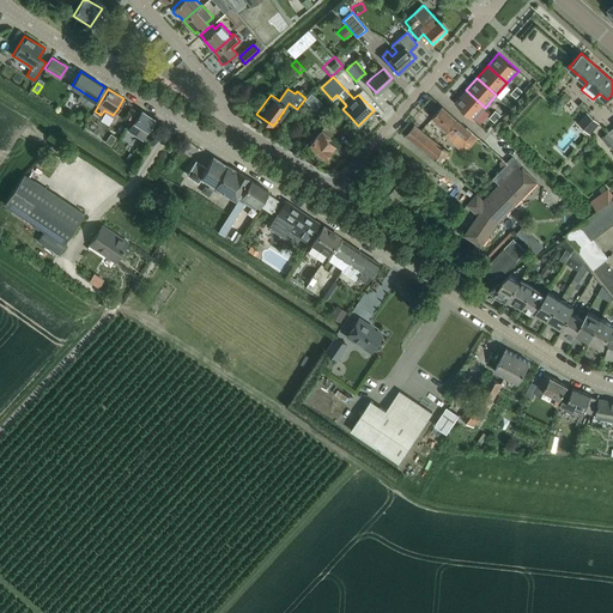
[(474,120),(485,108),(466,90),(455,102),(474,120)]
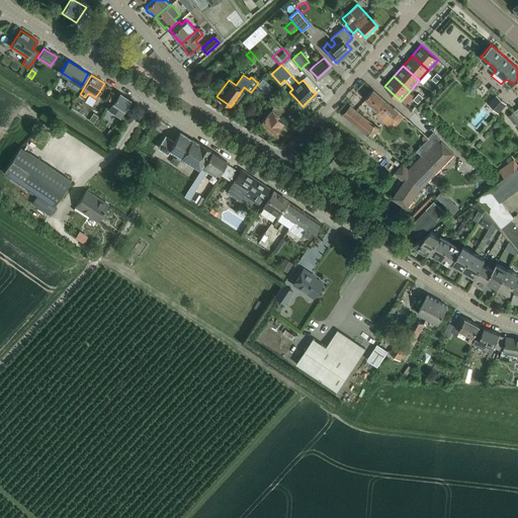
[(263,79),(258,84),(266,92),(271,86),(263,79)]
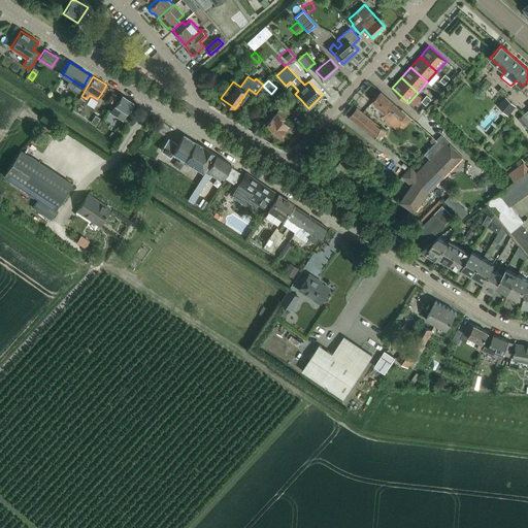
[(516,104),(524,94),(514,86),(505,95),(516,104)]
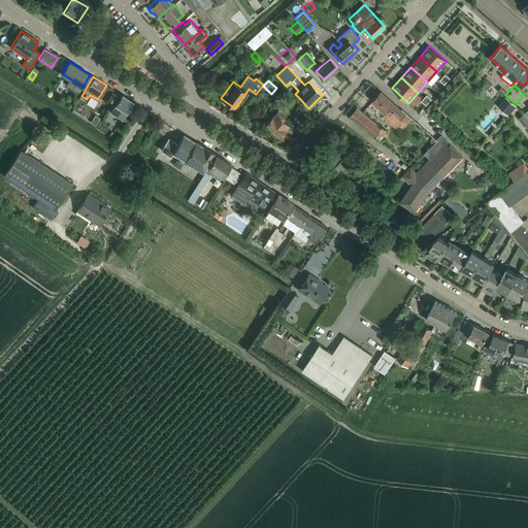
[(113,103),(119,95),(112,91),(107,99),(113,103)]
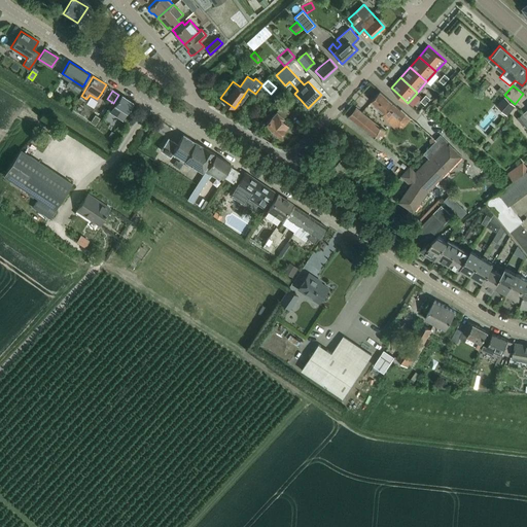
[(380,91),(372,101),(379,108),(378,109),(383,113),(384,112),(385,113),(389,109),(400,119),(406,113),(400,109),(381,92),(380,91)]
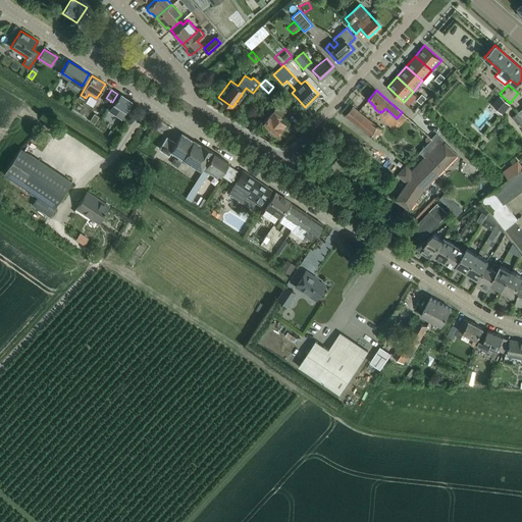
[(121,118),(126,111),(132,101),(120,93),(113,103),(108,111),(121,118)]
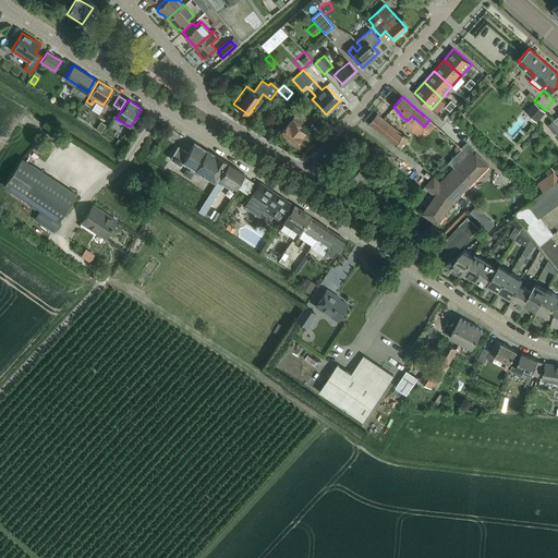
[(536,121),(545,111),(534,101),(525,111),(536,121)]
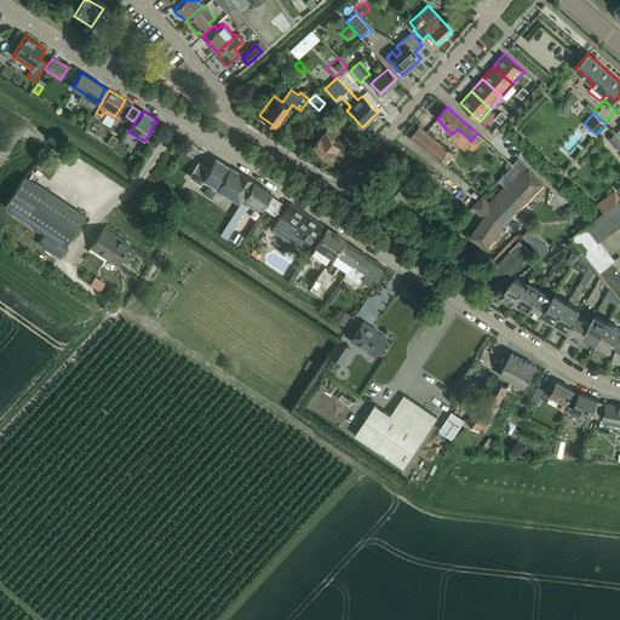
[(328,160),(339,147),(332,141),(340,131),(332,124),(320,136),(313,145),(321,154),(321,156),(325,160),(327,160),(327,159),(328,160)]
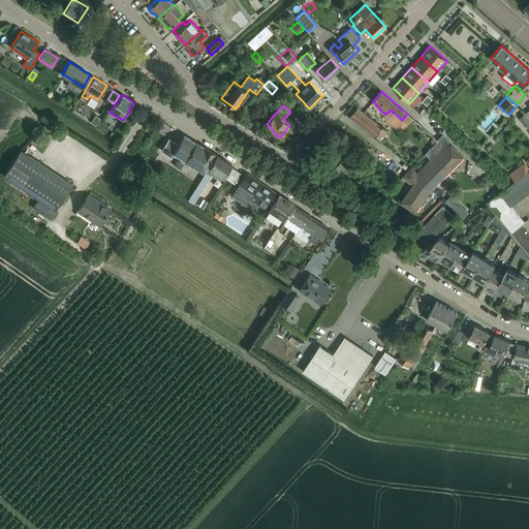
[(434,106),(430,114),(435,117),(439,110),(434,106)]
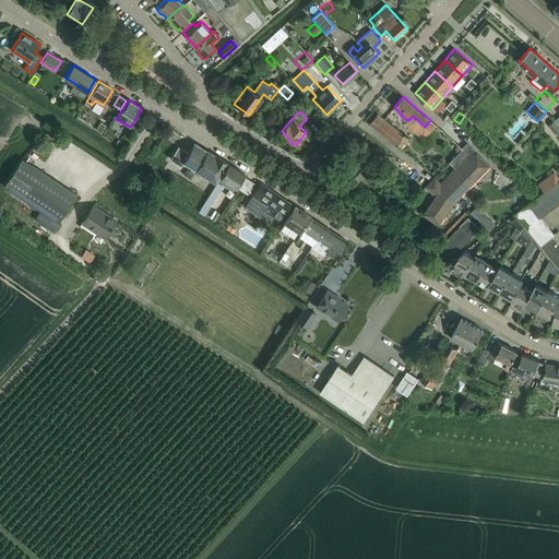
[(402,151),(408,138),(404,134),(385,121),(378,114),(369,123),(402,151)]
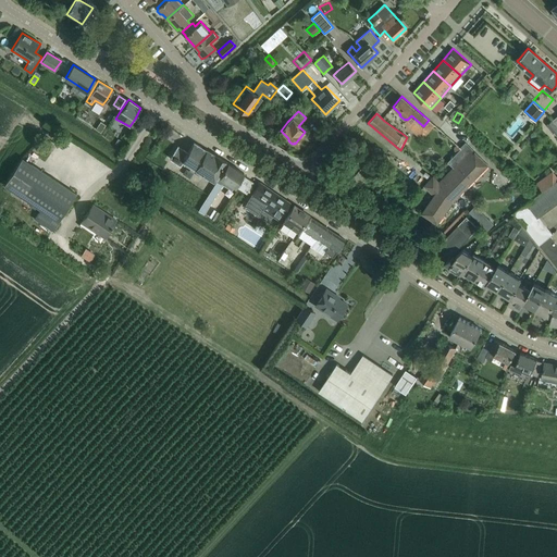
[(554,134),(556,131),(556,124),(553,120),(546,124),(554,134)]
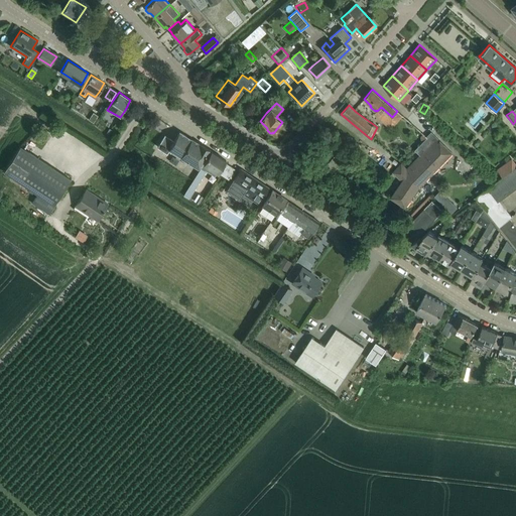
[(180,134),(178,133),(173,140),(165,135),(157,146),(166,153),(169,148),(198,166),(203,157),(209,149),(201,144),(200,144),(191,139),(190,141),(187,139),(188,137),(181,133),(180,134)]
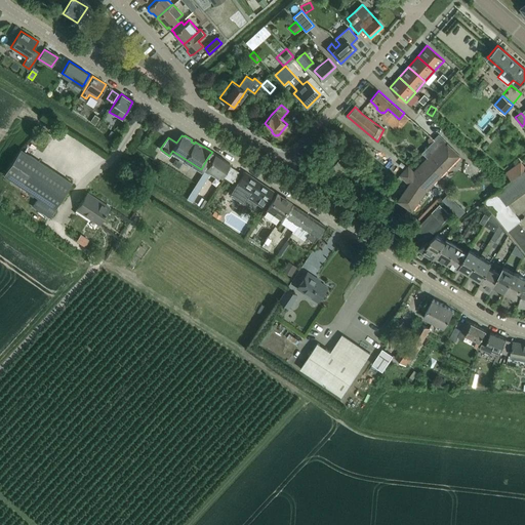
[(440,136),(439,135),(434,139),(431,144),(421,153),(427,158),(413,171),(408,166),(400,175),(409,184),(398,201),(412,210),(418,202),(427,190),(459,156),(440,136)]
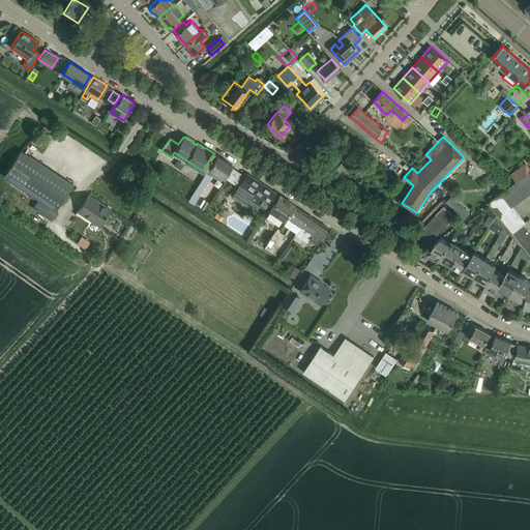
[(16,158),(3,177),(20,188),(25,190),(37,200),(31,208),(49,221),(50,218),(56,209),(66,193),(72,184),(37,162),(22,151),(21,150),(16,158)]
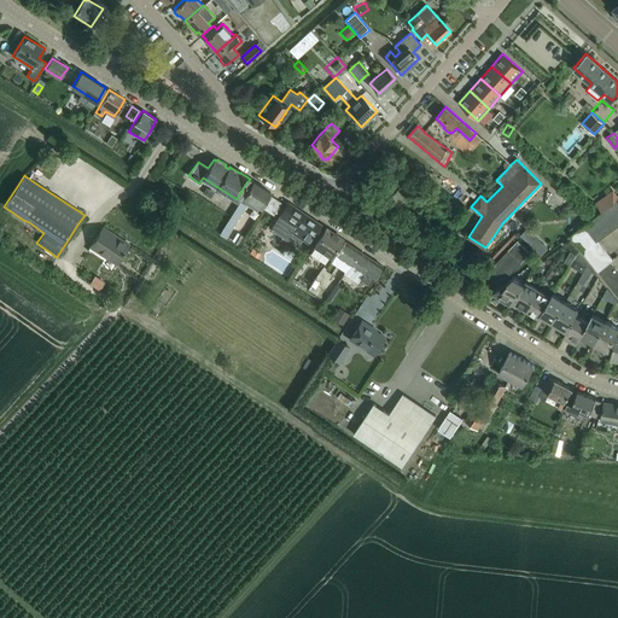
[(263,208),(270,194),(269,194),(270,192),(252,180),(243,196),(261,207),(263,208)]
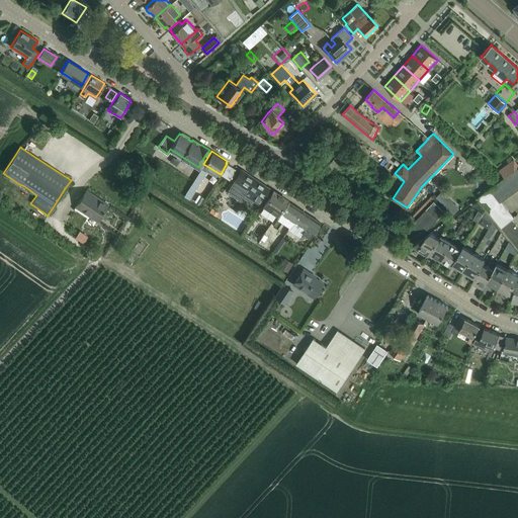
[(517,165),(513,159),(499,169),(505,177),(513,170),(517,166),(517,165)]
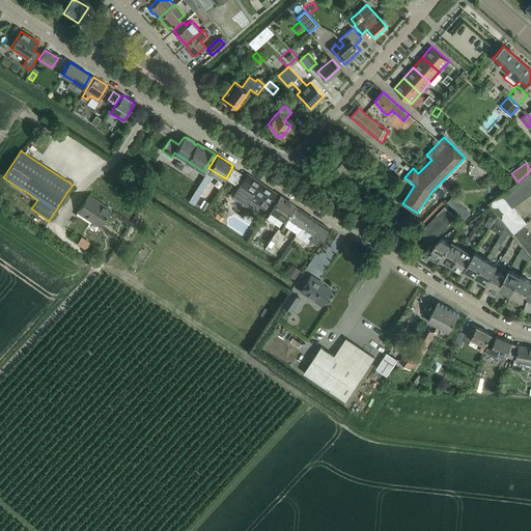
[(399,176),(403,169),(397,166),(393,173),(399,176)]
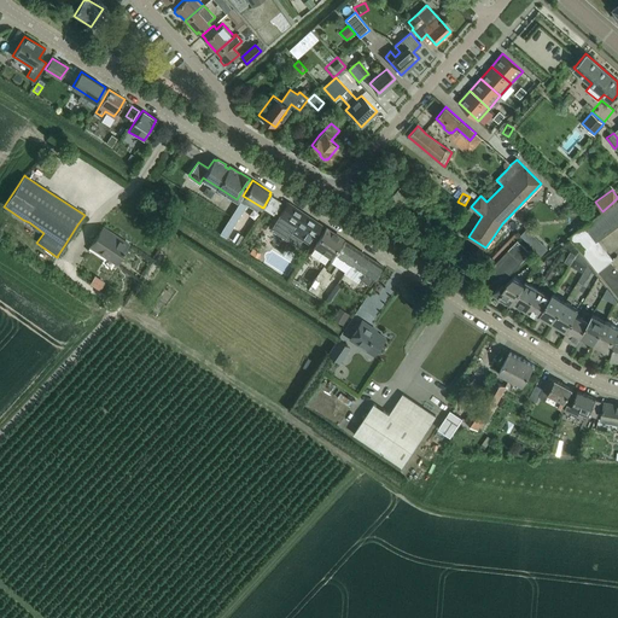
[(273,214),(274,211),(280,202),(270,194),(263,208),(273,214)]
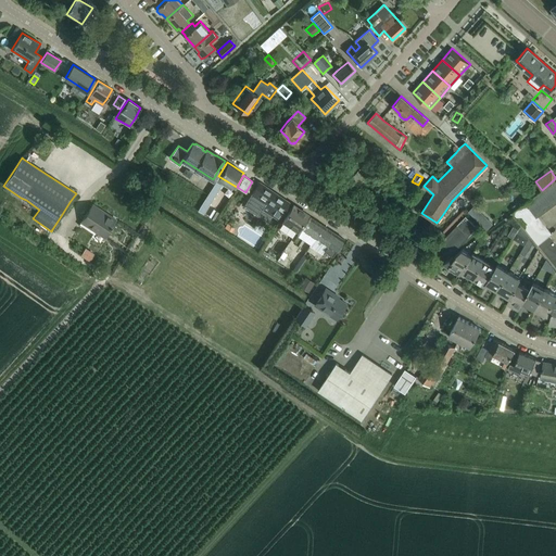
[(542,190),(519,206),(525,214),(530,211),(535,218),(539,216),(555,202),(555,178),(551,182),(542,190)]
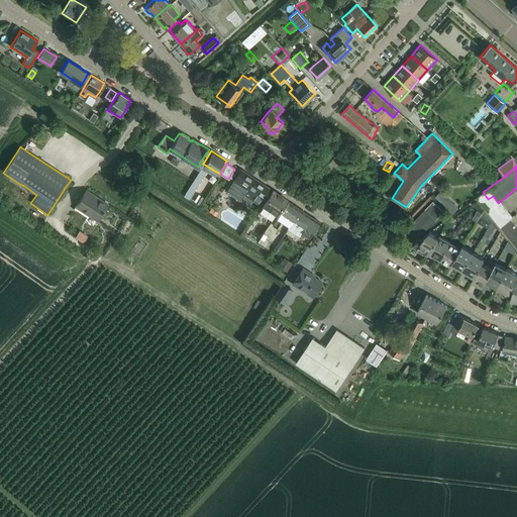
[(259,204),(264,197),(270,188),(240,169),(234,177),(225,191),(248,206),(252,200),(259,204)]
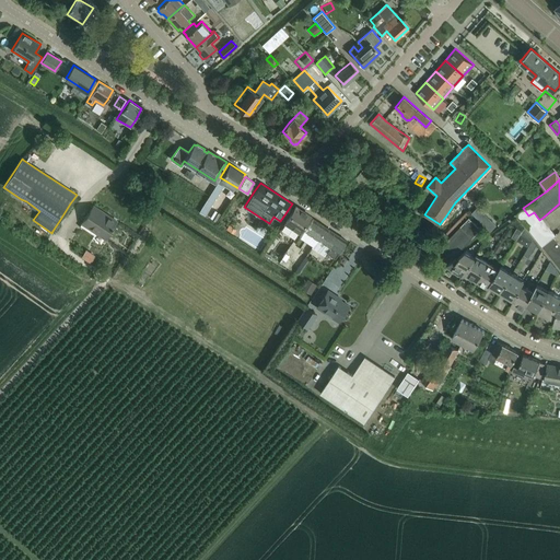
[(412,198),(421,190),(415,185),(407,193),(412,198)]
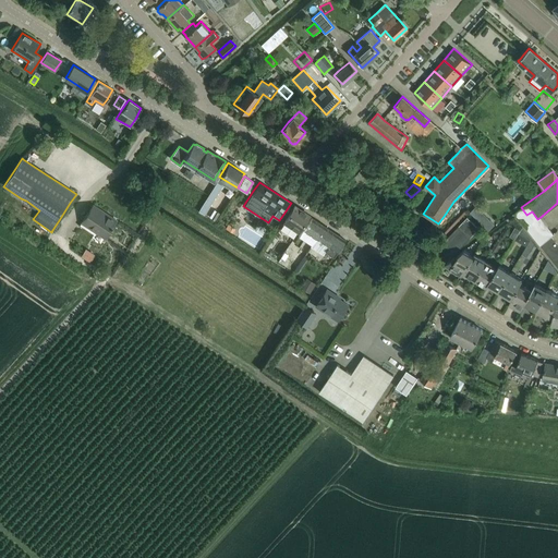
[(302,225),(303,223),(308,215),(294,205),(284,221),(299,230),(302,225)]
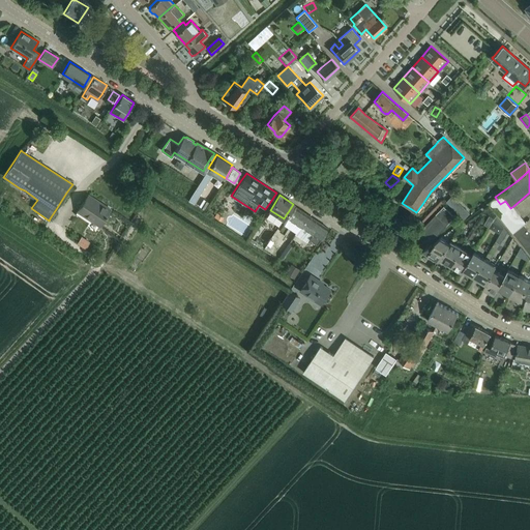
[(94,202),(86,197),(77,212),(98,227),(105,218),(111,209),(95,200),(94,202)]
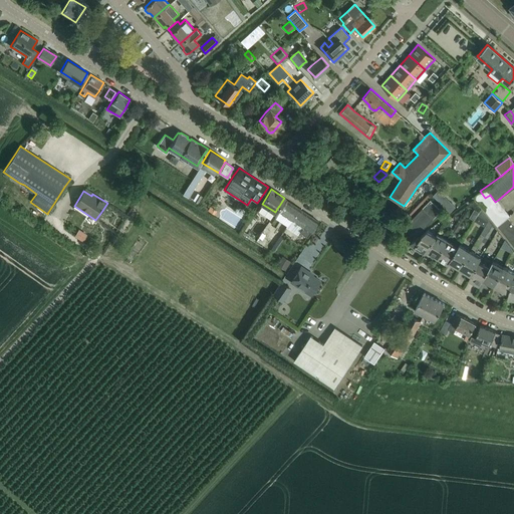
[(419,232),(426,226),(441,209),(431,199),(409,222),(419,232)]
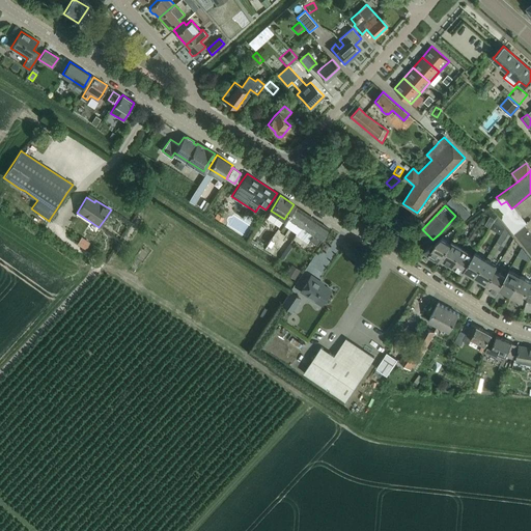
[(301,226),(309,215),(297,206),(280,231),(284,234),(288,227),(297,232),(301,226)]
